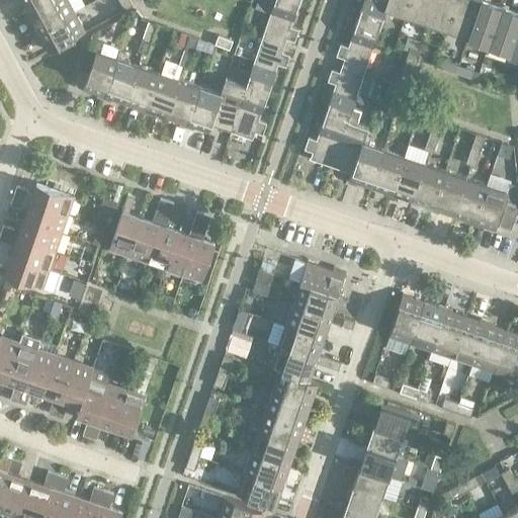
[(49,0),(21,0),(28,11),(49,0)]
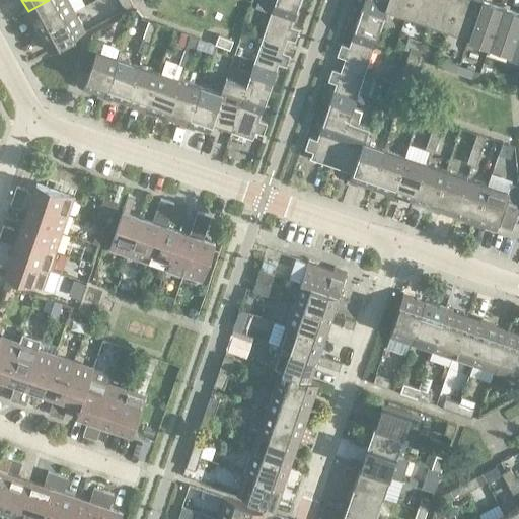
[(74,11),(68,0),(49,0),(28,11),(39,30),(74,11)]
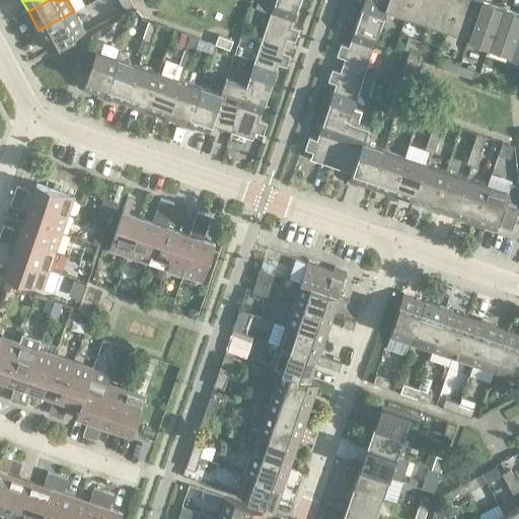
[(133,5),(129,0),(119,0),(124,9),(133,5)]
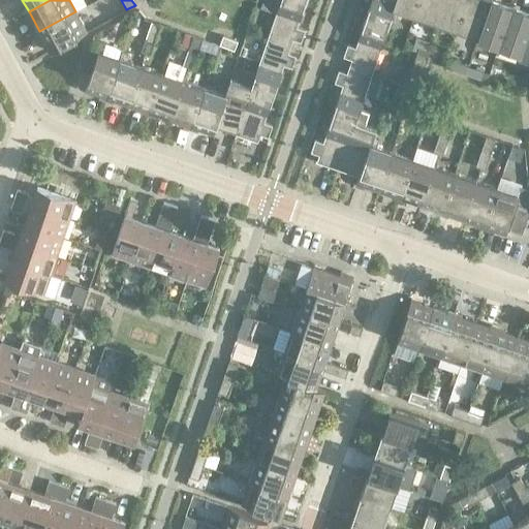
[(262,0),(260,8),(276,13),(280,0),(262,0)]
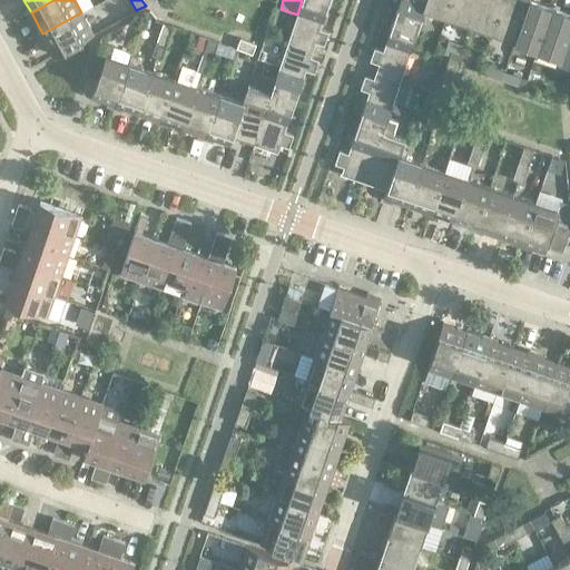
[(330,0),(302,0),(297,15),(288,41),(313,49),(315,42),(324,45),(328,32),(320,29),(330,0)]
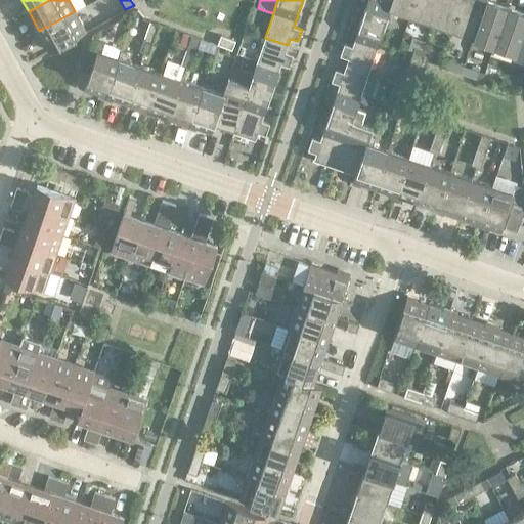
[(367,0),(361,17),(384,26),(390,9),(389,8),(392,0),(367,0)]
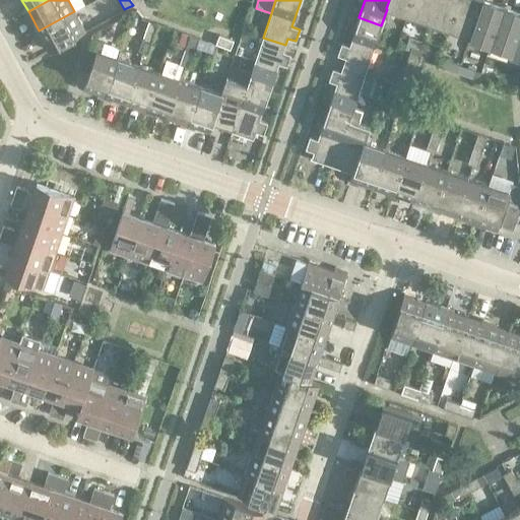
[(389,0),(386,8),(387,9),(407,15),(412,0),(389,0)]
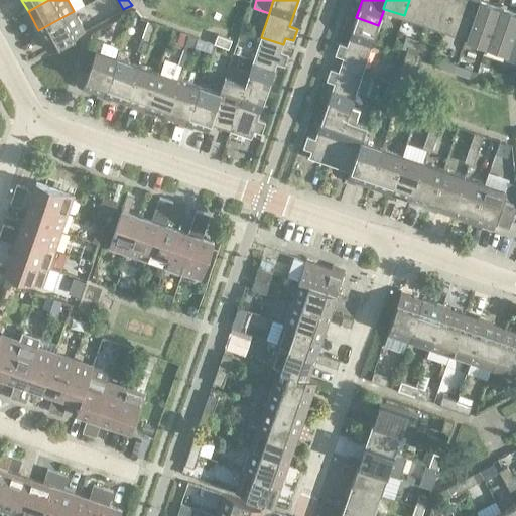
[(431,0),(409,0),(404,15),(424,22),(431,0)]
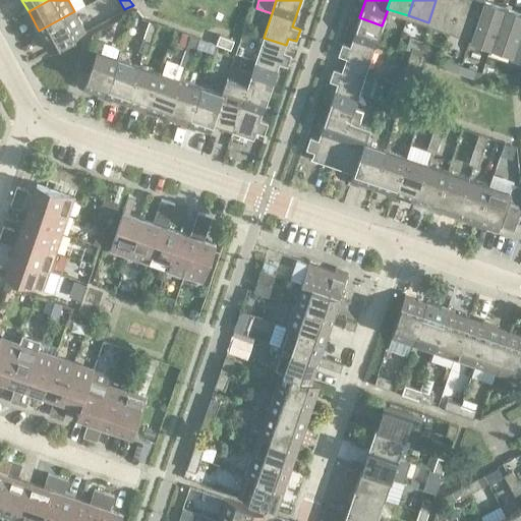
[(459,0),(436,0),(428,22),(449,30),(459,0)]
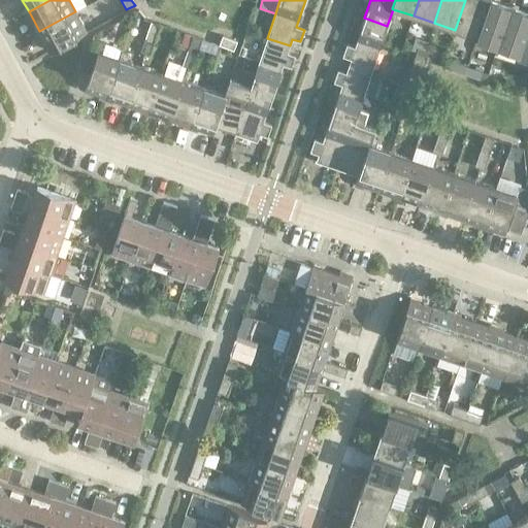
[(489,0),(465,0),(455,30),(476,37),(489,0)]
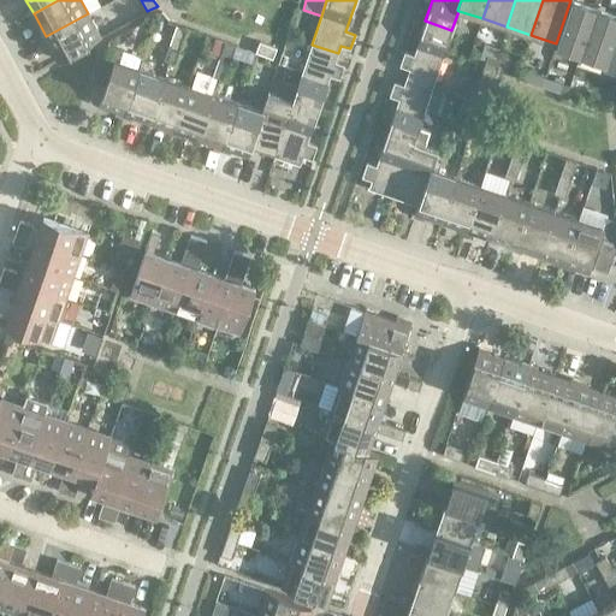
[(596,7),(576,0),(570,0),(556,43),(580,52),(596,7)]
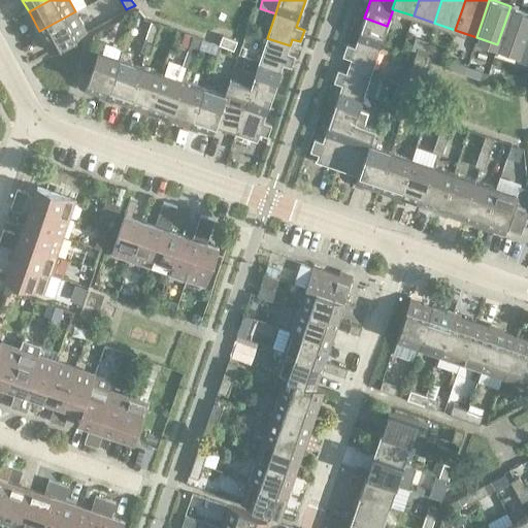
[(527,27),(527,11),(510,6),(497,44),(520,53),(518,60),(527,64),(527,37),(525,37),(527,27)]
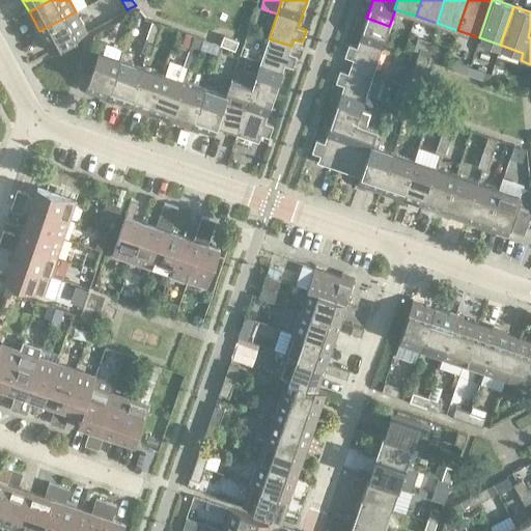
[(87,32),(76,11),(39,31),(51,52),(87,32)]
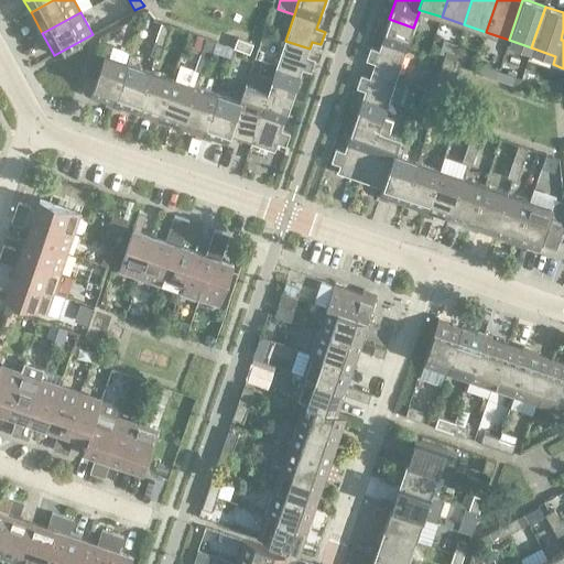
[(413,28),(389,19),(379,50),(370,47),(366,60),(375,63),(372,71),(397,78),(413,28)]
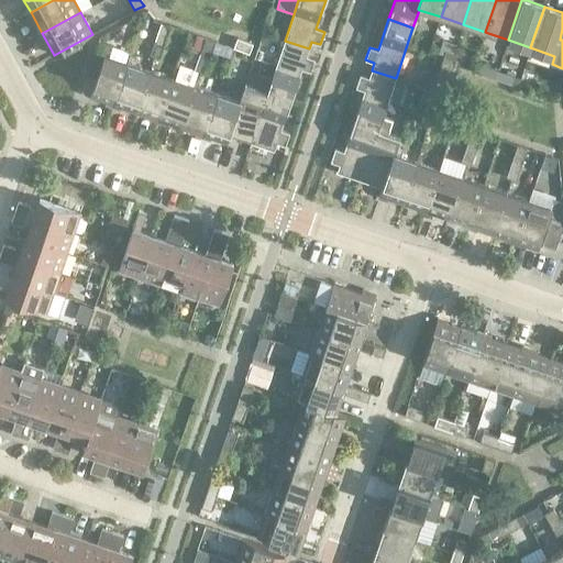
[(170,26),(161,23),(155,39),(165,43),(170,26)]
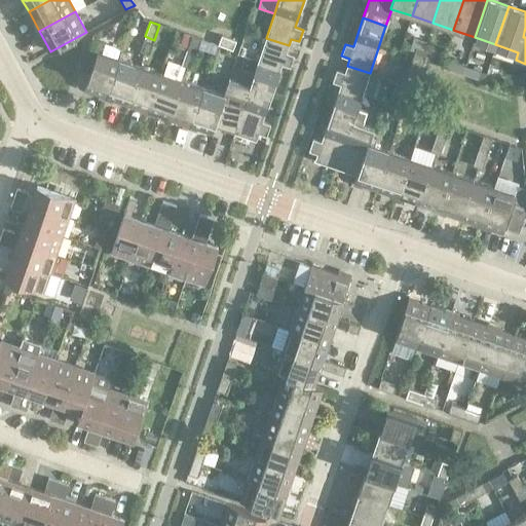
[(221,35),(218,45),(232,50),(236,41),(221,35)]
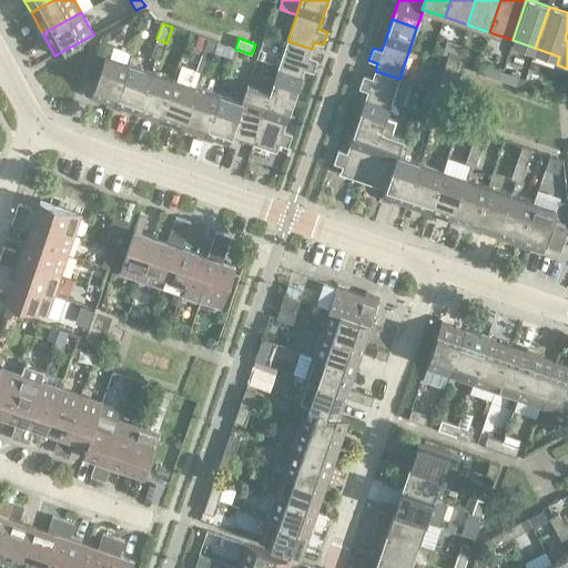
[(166,43),(156,39),(151,56),(161,59),(166,43)]
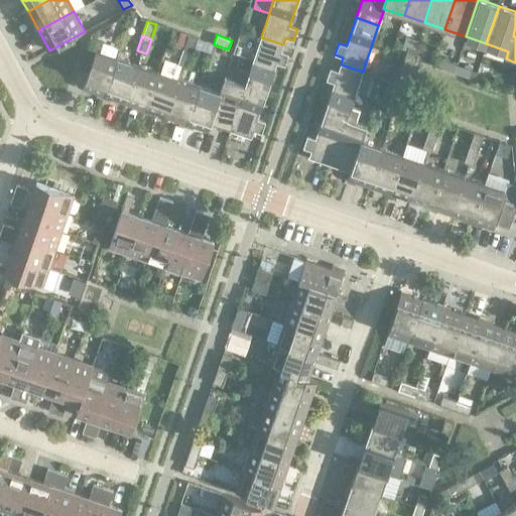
[(198,38),(187,35),(182,49),(192,53),(198,38)]
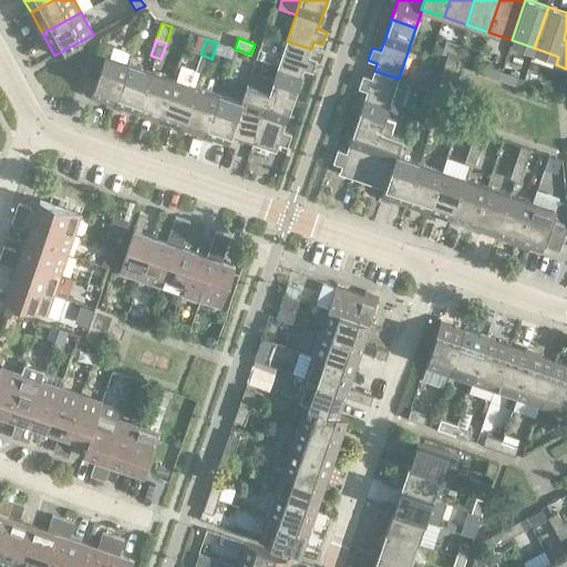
[(311,49),(287,41),(274,80),(269,92),(270,92),(294,100),(305,70),(312,72),(317,60),(309,57),(311,49)]
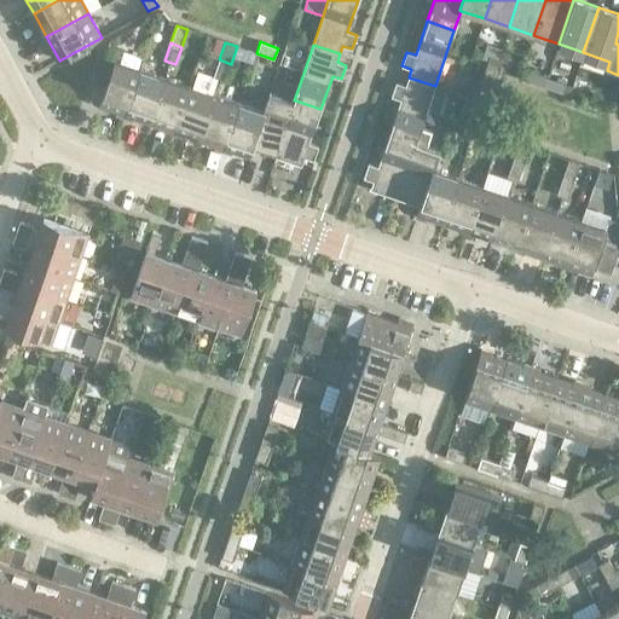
[(490,56),(487,61),(486,67),(504,73),(508,62),(490,56)]
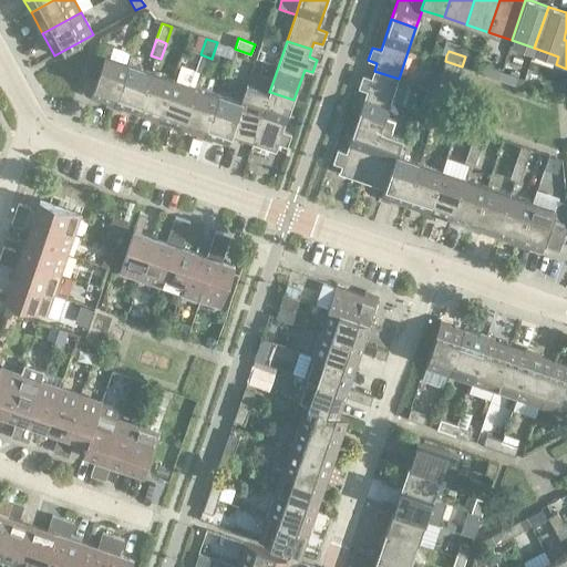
[(212,59),(200,54),(195,71),(206,74),(212,59)]
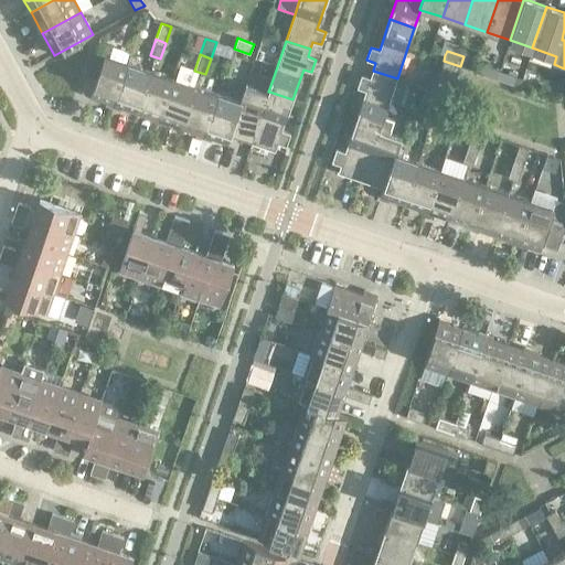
[(96,81),(87,77),(82,94),(91,97),(114,105),(128,63),(104,55),(96,81)]
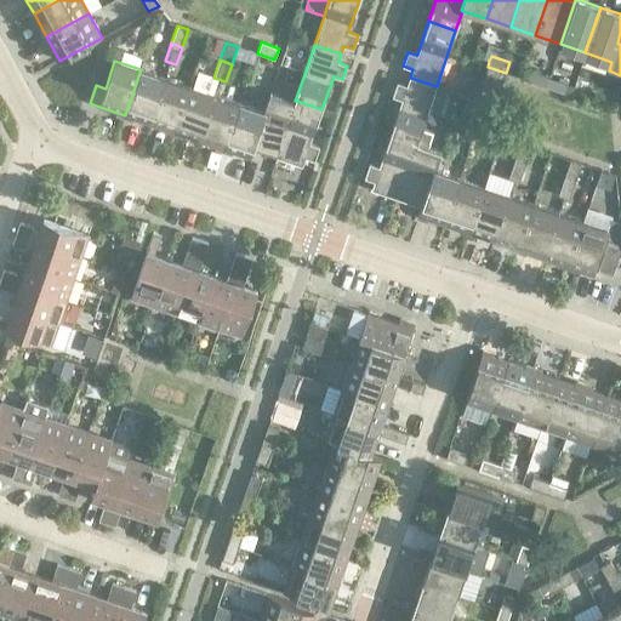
[(506,73),(488,67),(484,77),(502,84),(506,73)]
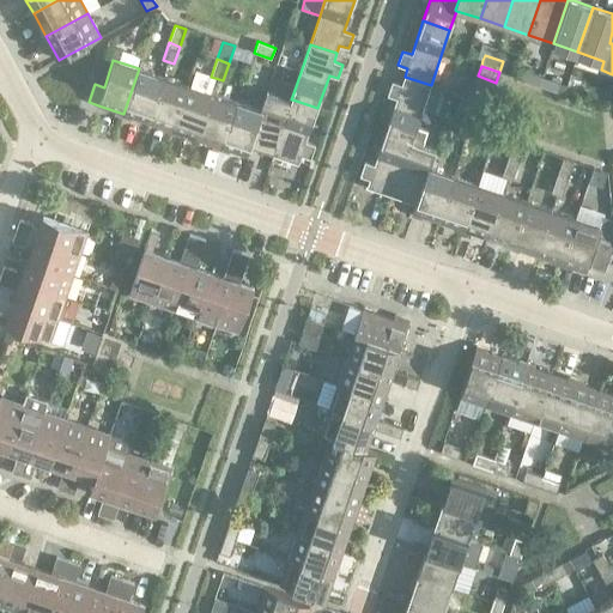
[(163,77),(139,68),(123,114),(147,122),(163,77)]
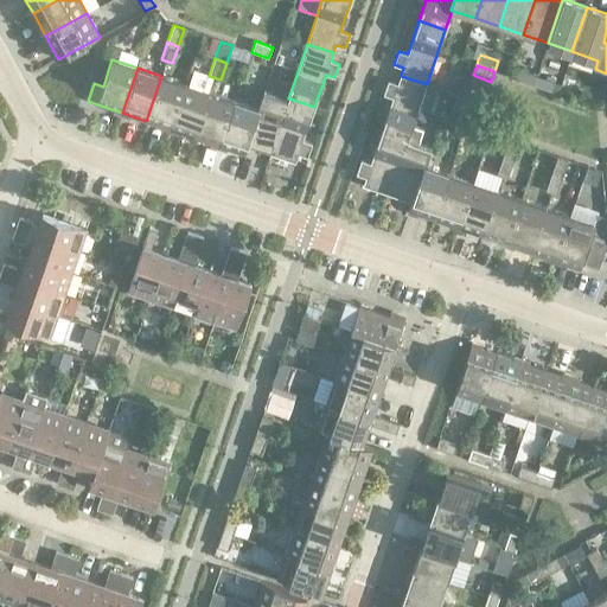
[(537,74),(519,68),(516,78),(534,84),(537,74)]
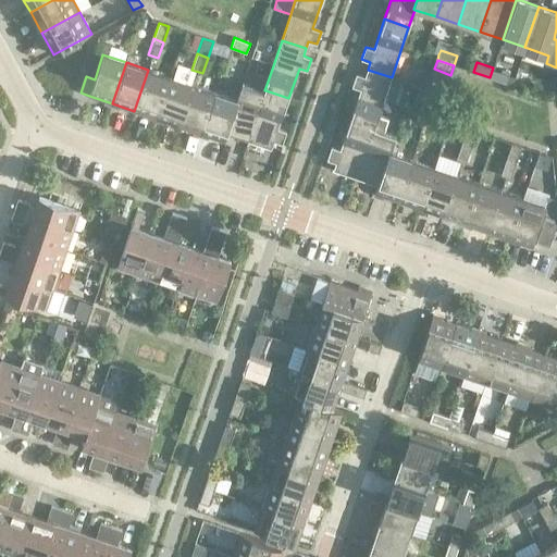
[(450,75),(434,69),(431,78),(447,84),(450,75)]
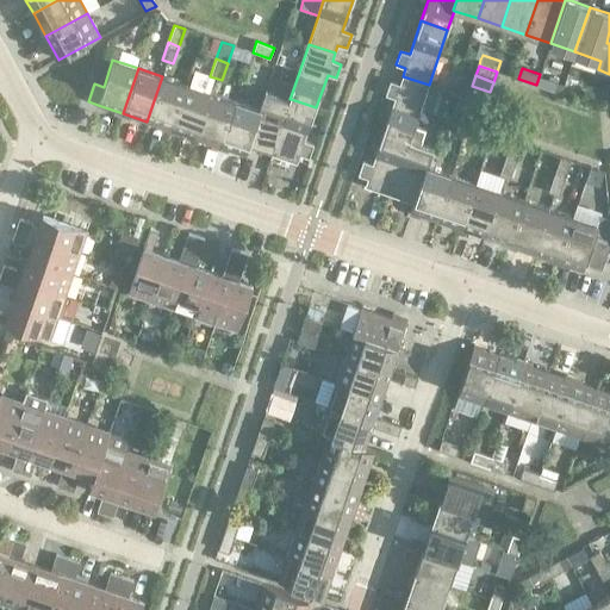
[(186,85),(162,76),(147,122),(170,130),(186,85)]
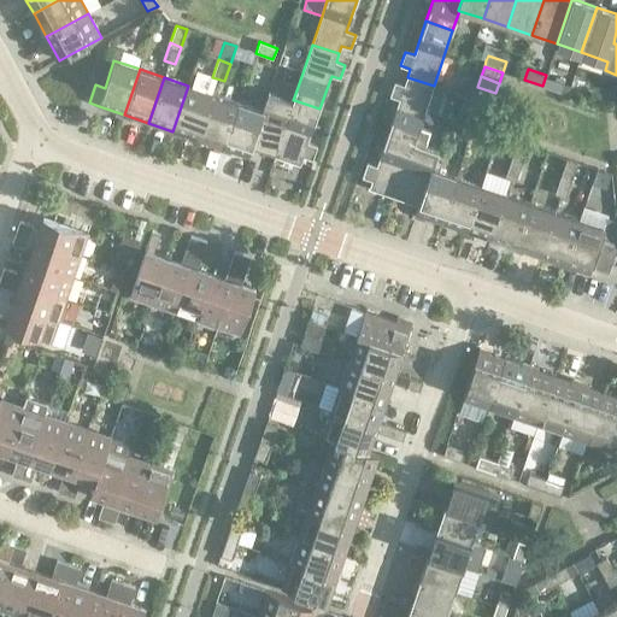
[(434,86),(407,77),(404,84),(394,82),(391,95),(399,99),(388,133),(415,141),(419,127),(434,86)]
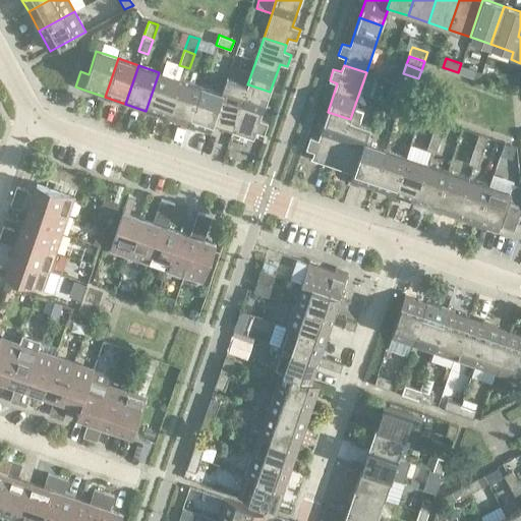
[(481,70),(476,68),(473,77),(478,79),(481,70)]
